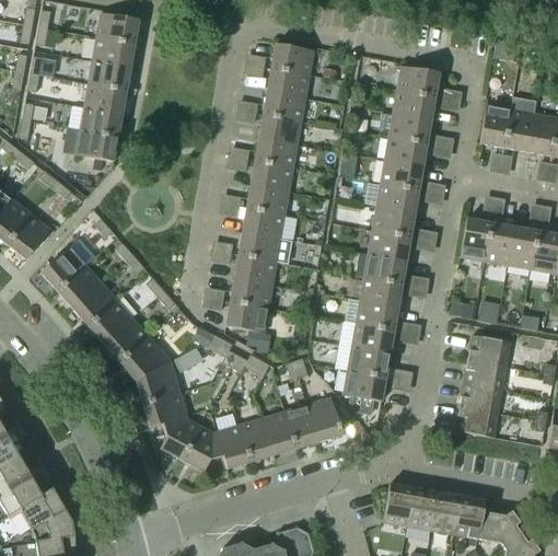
[(33,25),(36,8),(26,7),(24,23),(33,25)]
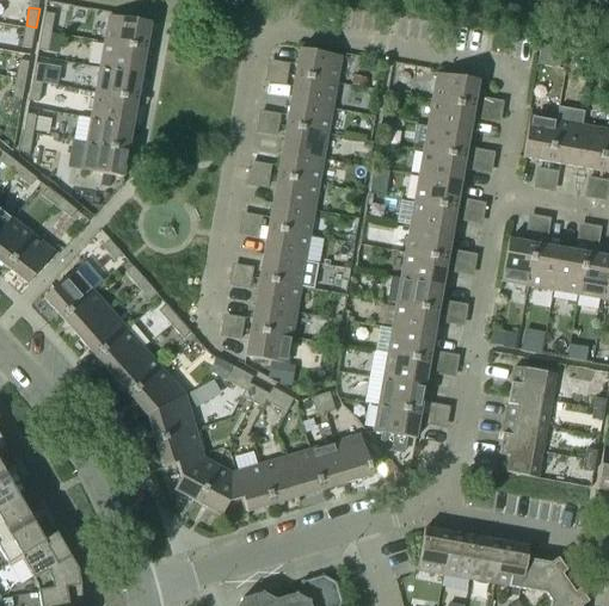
[(53,30),(56,12),(47,10),(43,29),(53,30)]
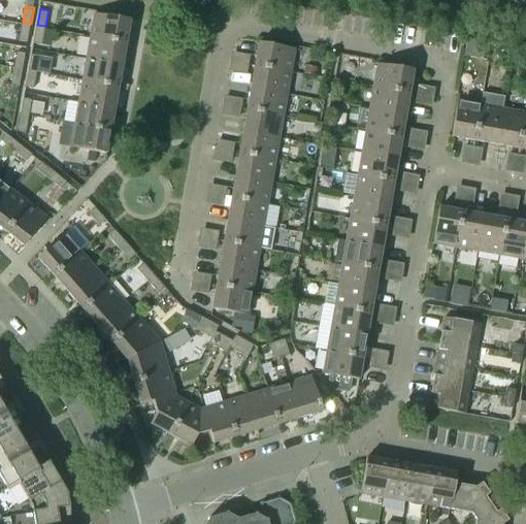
[(127,40),(131,18),(95,11),(91,34),(127,40)]
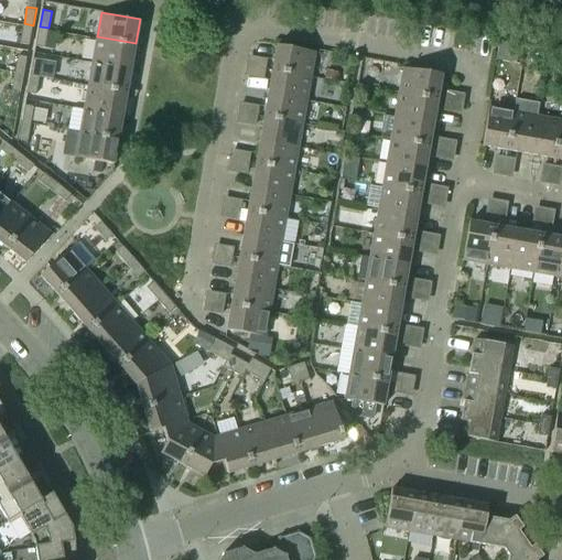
[(30,42),(33,25),(24,23),(21,41),(30,42)]
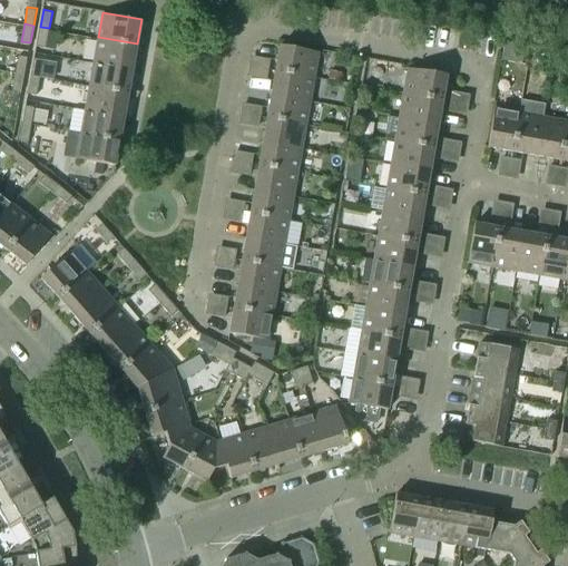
[(46,46),(49,28),(40,27),(37,44),(46,46)]
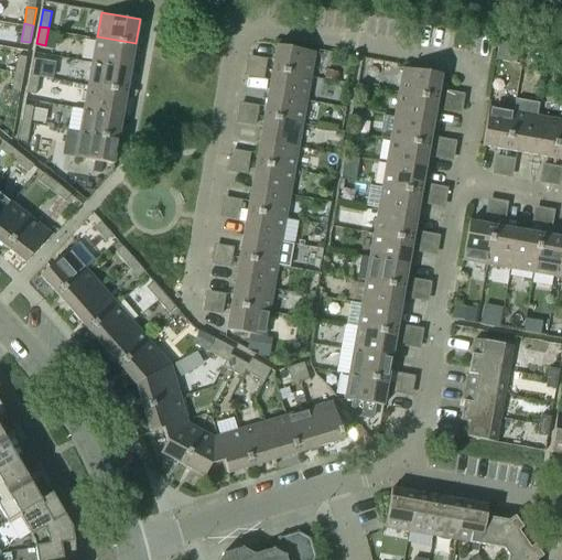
[(131,67),(136,43),(97,36),(94,61),(131,67)]
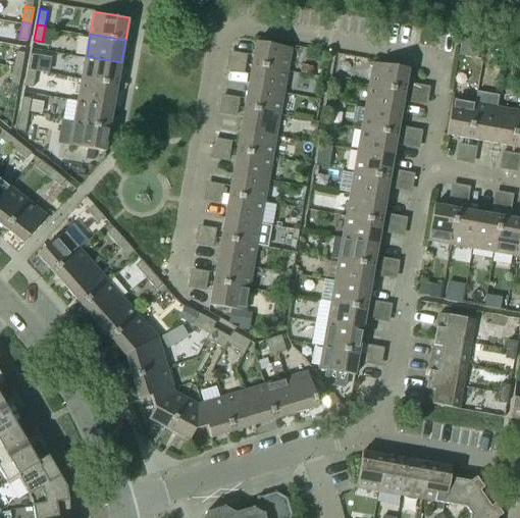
[(289,68),(293,46),(257,40),(253,62),(289,68)]
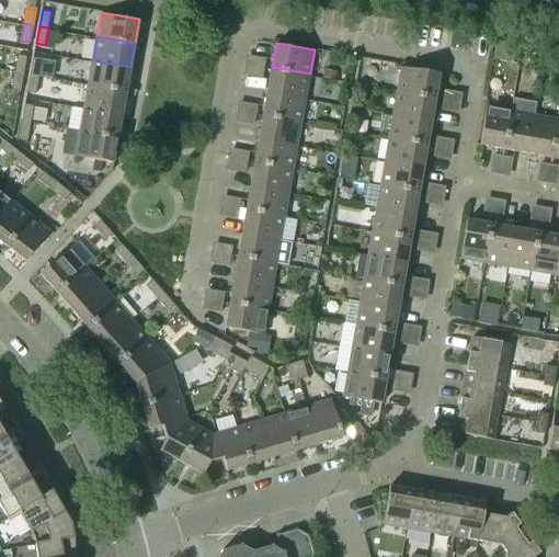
[(24,71),(27,55),(19,53),(15,70),(24,71)]
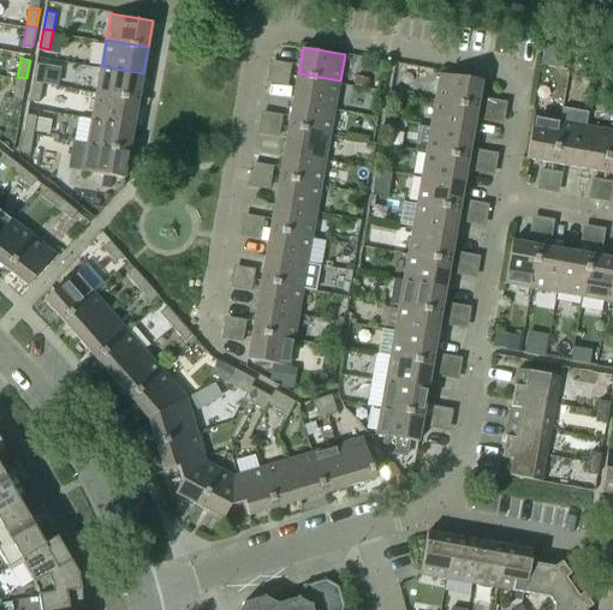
[(291,72),(292,63),(275,60),(271,64),(269,69),(291,72)]
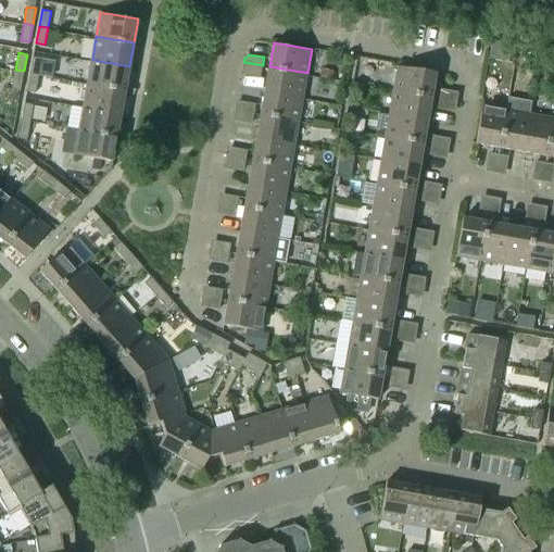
[(39,74),(42,57),(34,55),(30,72),(39,74)]
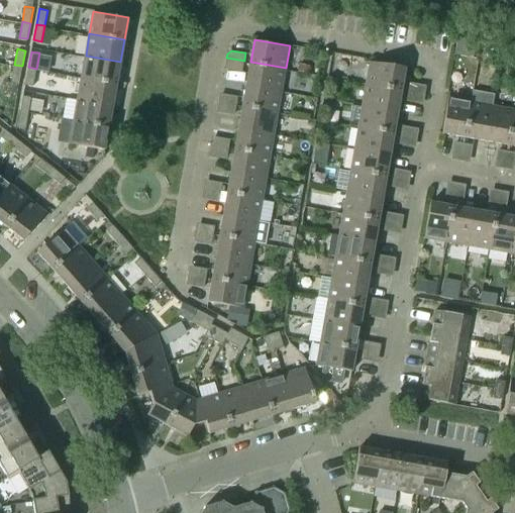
[(116,83),(120,62),(86,56),(82,76),(116,83)]
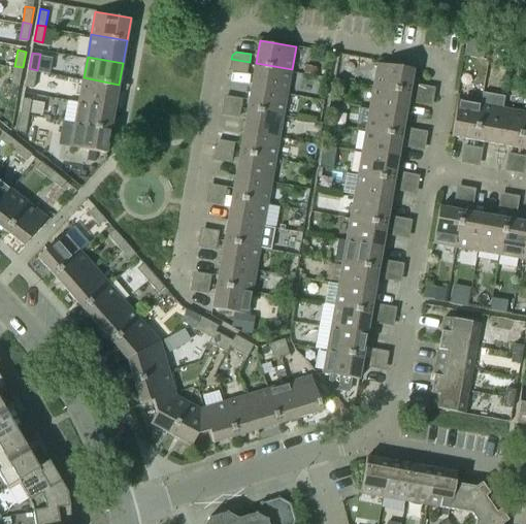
[(248,70),(250,62),(231,59),(231,63),(234,68),(248,70)]
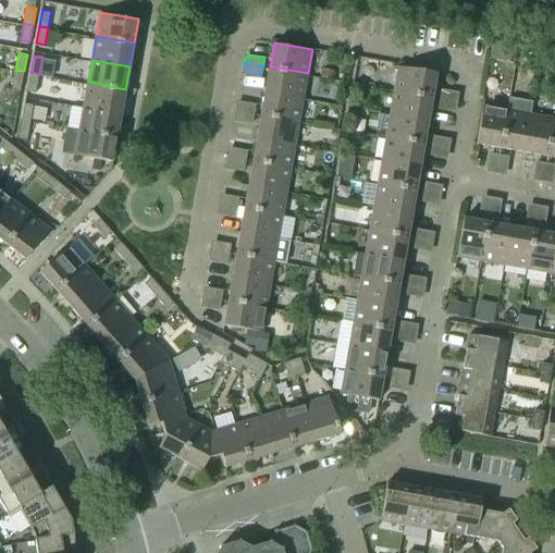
[(433,95),(438,71),(399,64),(395,88),(433,95)]
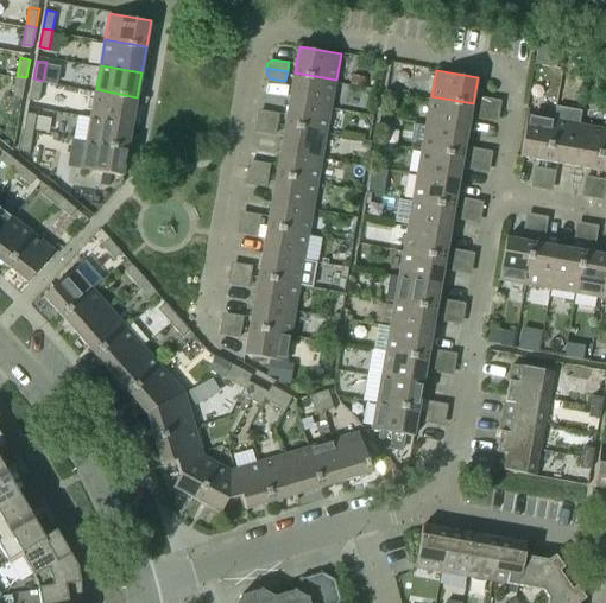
[(332,106),(336,80),(295,73),(290,99),(332,106)]
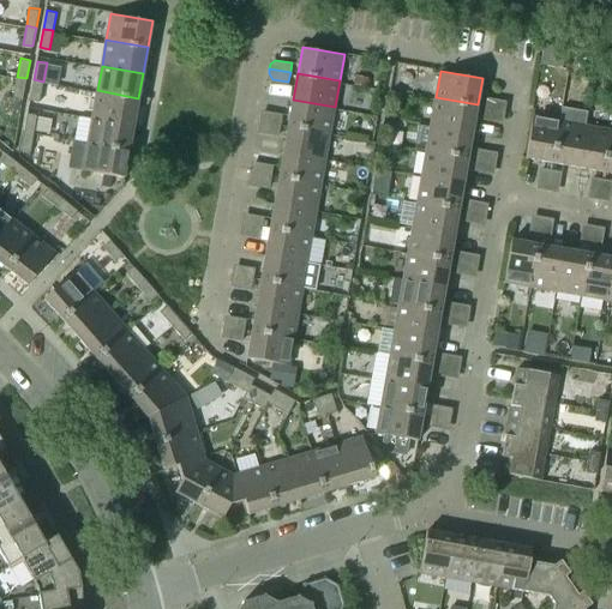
[(23,97),(27,78),(17,77),(13,95),(23,97)]
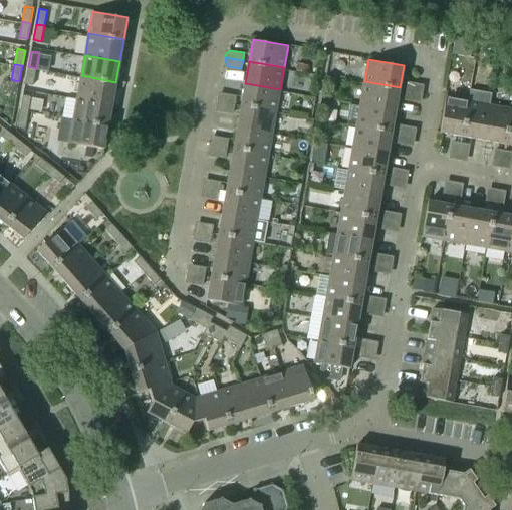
[(33,83),(36,68),(28,66),(25,82),(33,83)]
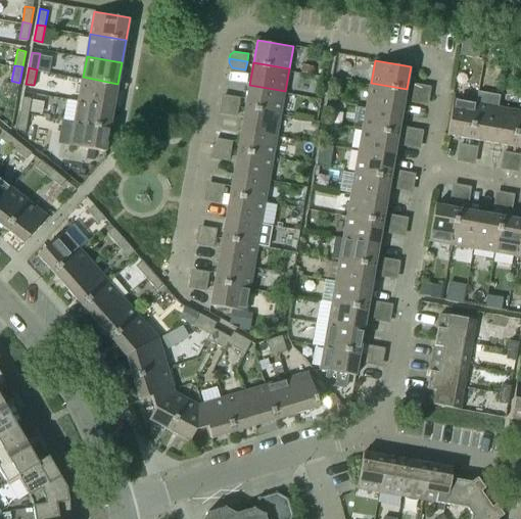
[(114,105),(117,84),(83,77),(79,99),(114,105)]
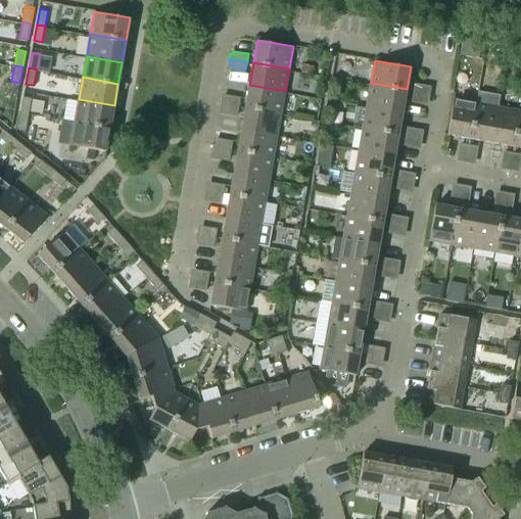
[(403,111),(407,89),(371,83),(367,104),(403,111)]
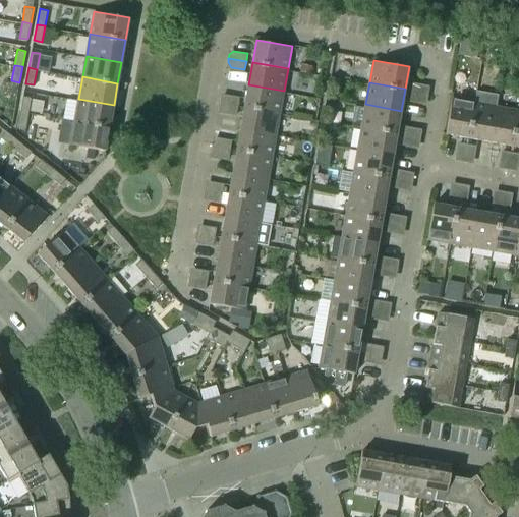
[(429,90),(426,84),(412,82),(411,91),(428,94),(429,90)]
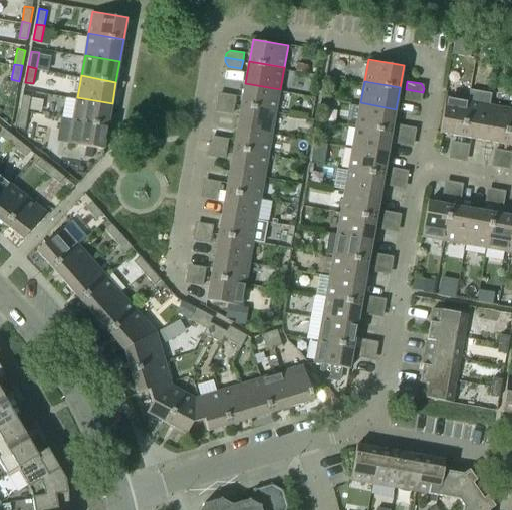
[(276,110),(280,89),(245,83),(242,104),(276,110)]
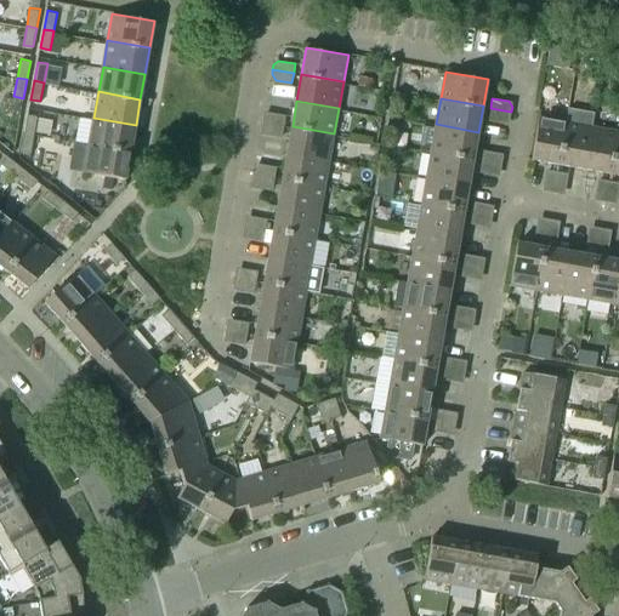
[(511,117),(511,112),(490,108),(489,117),(506,120),(511,117)]
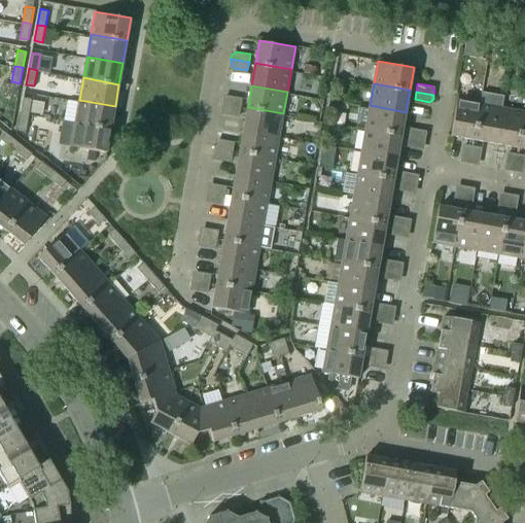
[(241,106),(243,98),(229,95),(224,98),(223,103),(241,106)]
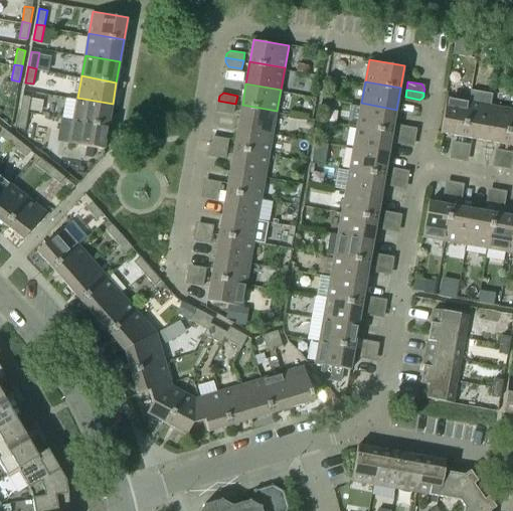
[(29,111),(31,95),(23,94),(21,109),(29,111)]
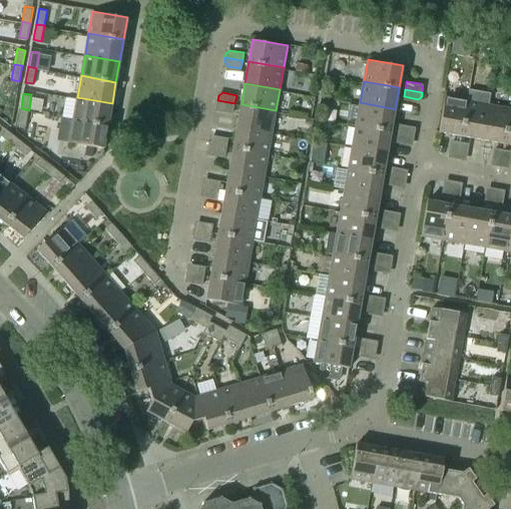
[(462,134),(468,99),(446,95),(440,130),(462,134)]
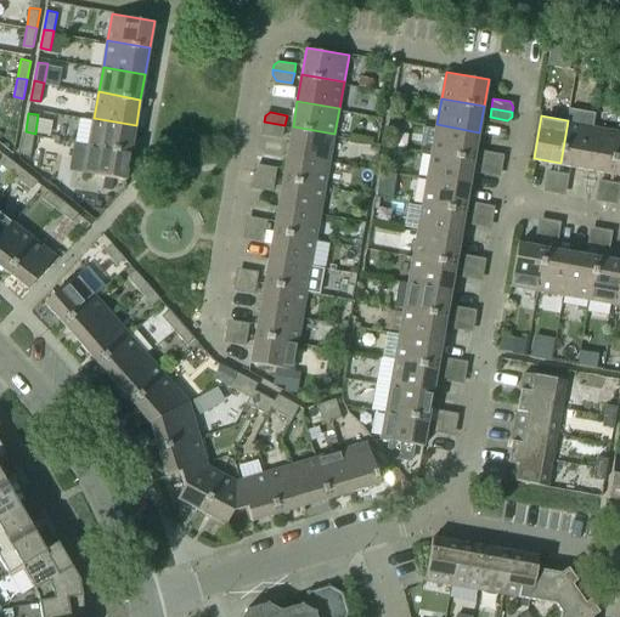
[(131,152),(136,125),(94,118),(89,143),(131,152)]
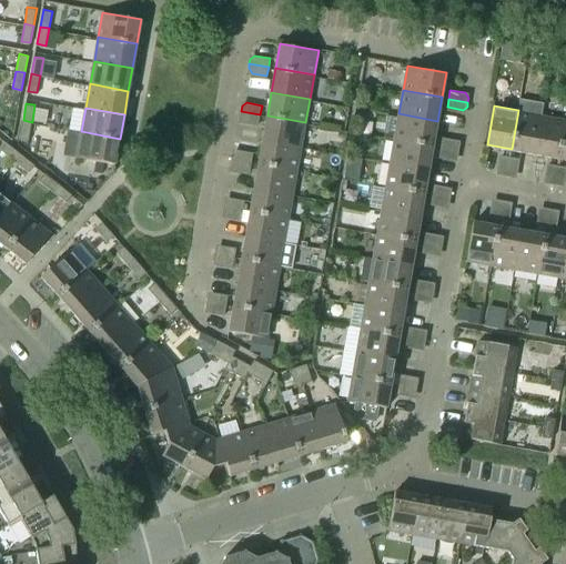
[(535,152),(542,114),(518,110),(512,149),(535,152)]
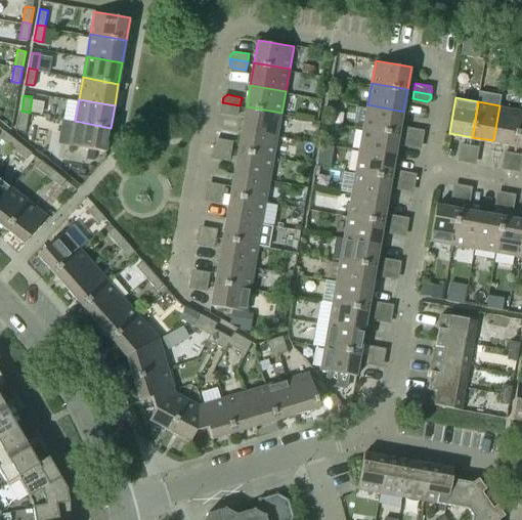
[(238,113),(240,105),(222,102),(221,106),(224,111),(238,113)]
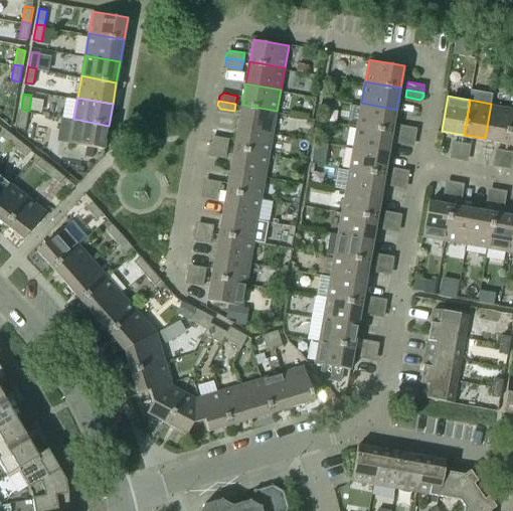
[(392,131),(396,110),(361,103),(358,125),(392,131)]
